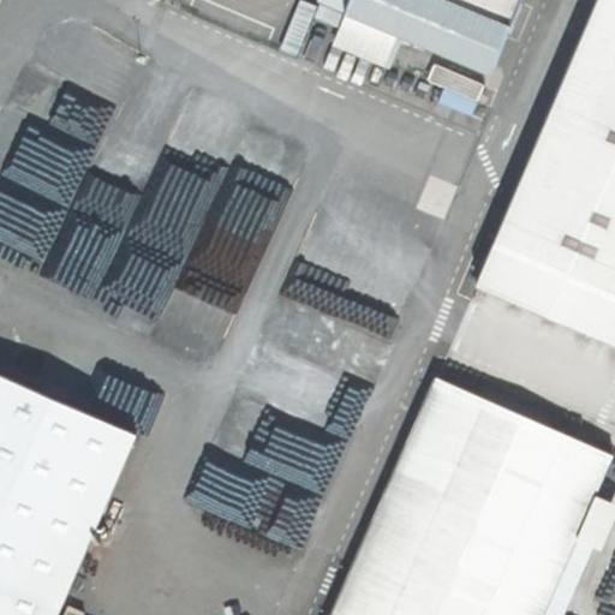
[(542,614),(543,614),(595,495),(614,452),(614,0),(598,0),(477,286),(330,614),(542,614)]
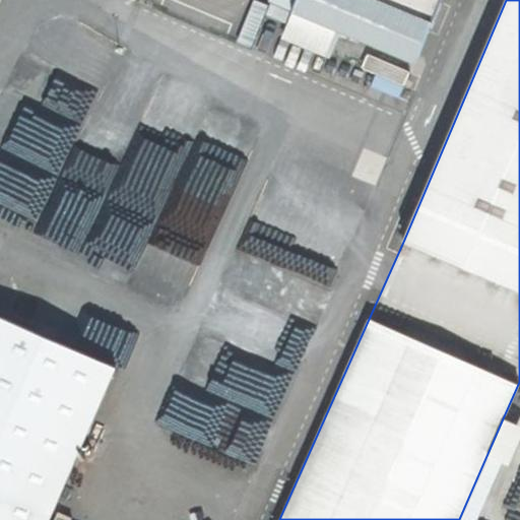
[(432,22),(378,0),(297,0),(293,12),(340,33),(414,64),(432,22)]
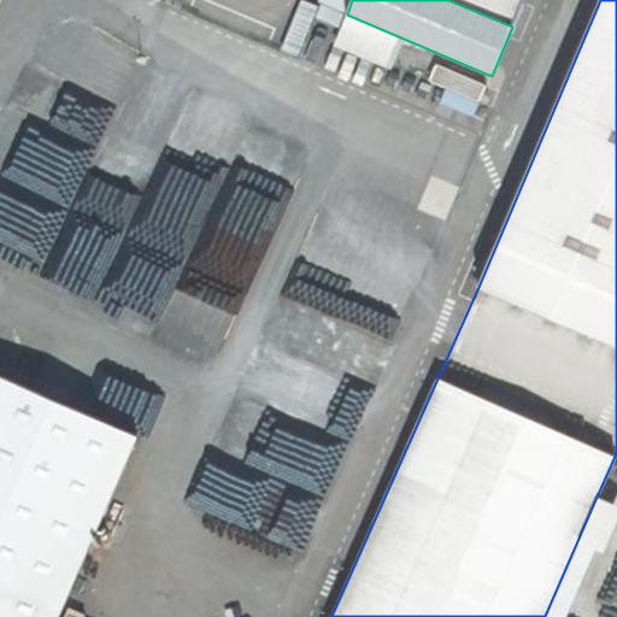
[(448,0),(512,27),(523,0),(448,0)]
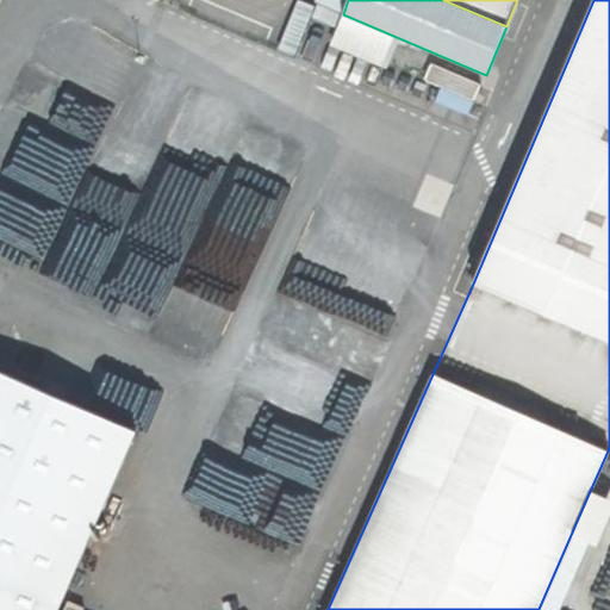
[(399,38),(343,14),(332,42),(387,66),(399,38)]
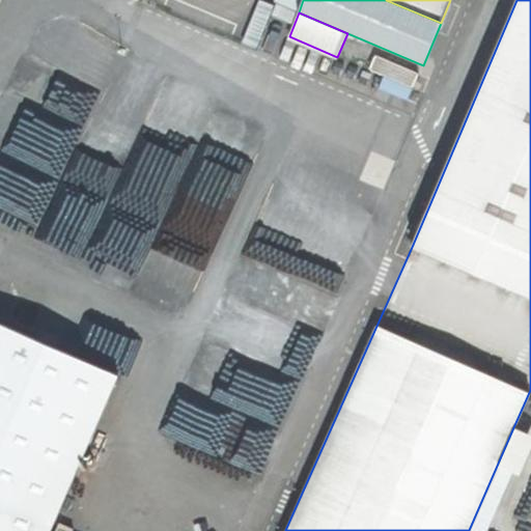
[(0,530),(49,530),(117,374),(0,323),(0,530)]
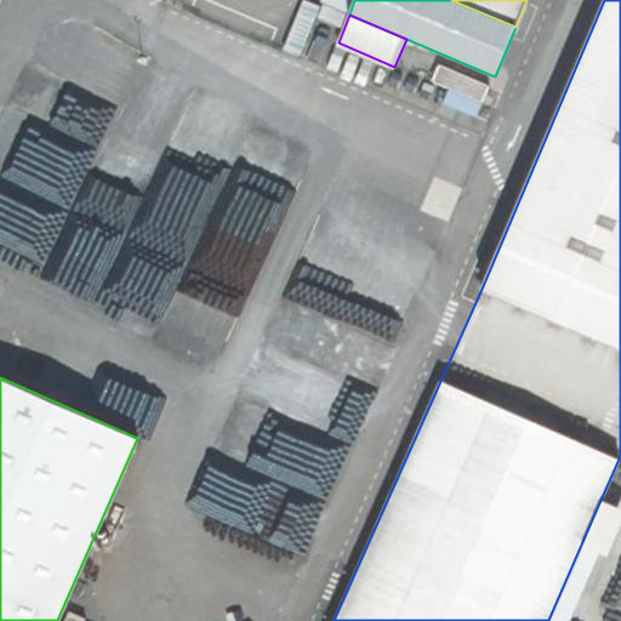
[(600,500),(548,620),(563,620),(615,506),(600,500)]
